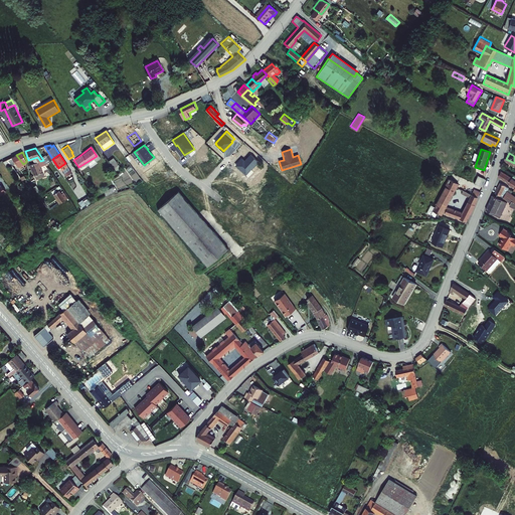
[(235,165),(246,174),(259,161),(250,154),(244,160),(241,158),(235,165)]
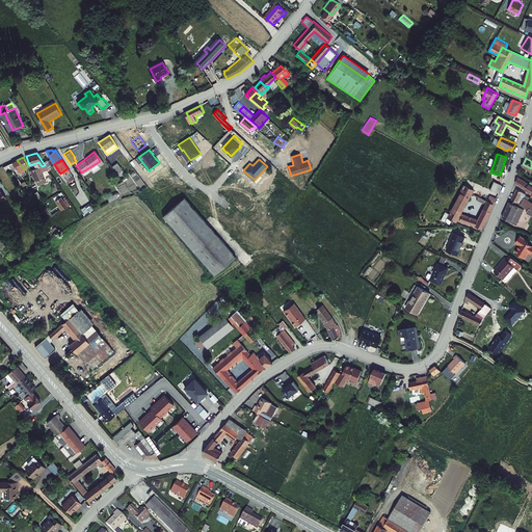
[(17,160),(8,163),(12,169),(17,167),(20,173),(24,169),(17,160)]
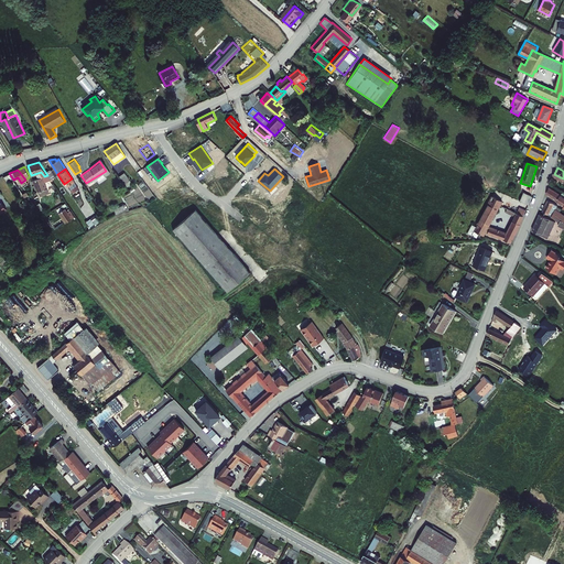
[(126,174),(121,177),(127,185),(131,182),(126,174)]
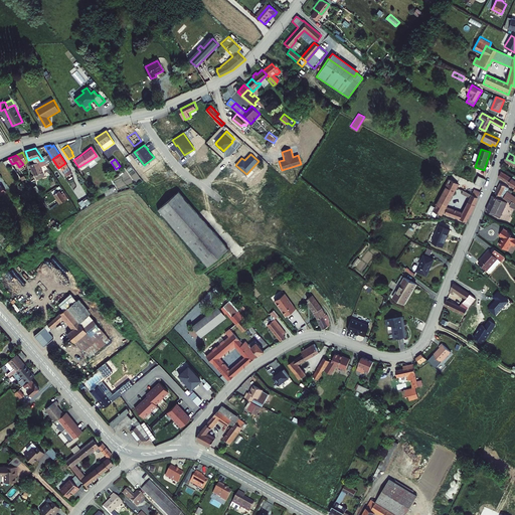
[(40,161),(30,165),(34,175),(35,175),(36,178),(44,175),(40,166),(46,164),(45,164),(43,160),(40,161)]
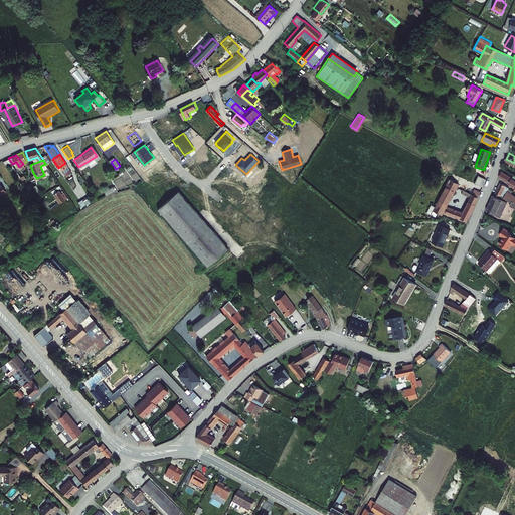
[(67,166),(65,163),(58,168),(60,171),(62,169),(66,176),(70,174),(65,167),(67,166)]
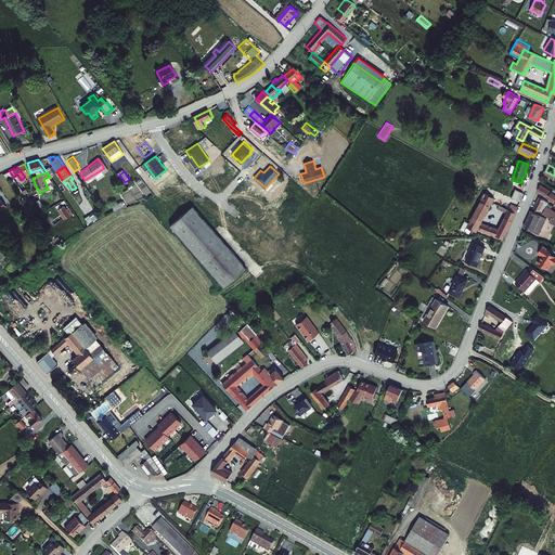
[(552,191),(541,183),(539,190),(549,195),(552,191)]
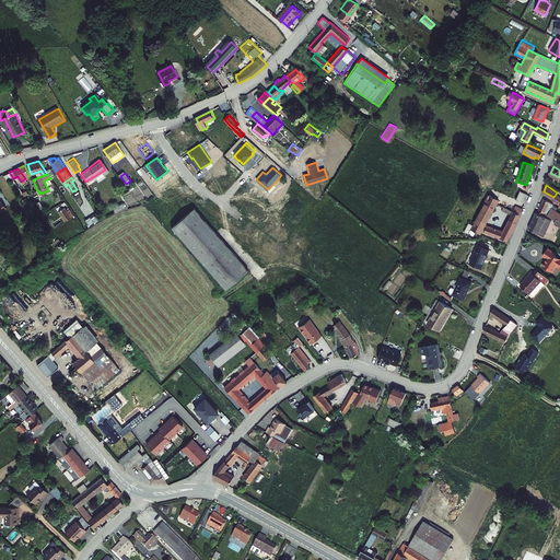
[(528,195),(520,190),(516,198),(524,202),(528,195)]
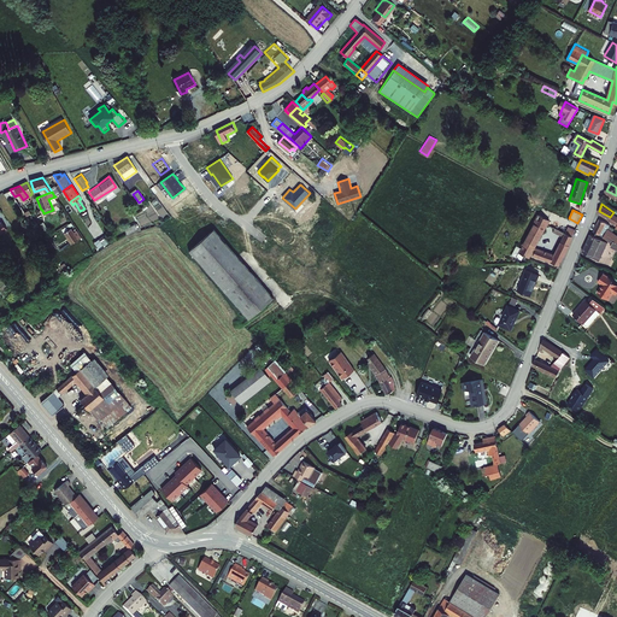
[(548,218),(540,213),(517,256),(522,259),(524,254),(528,257),(548,218)]
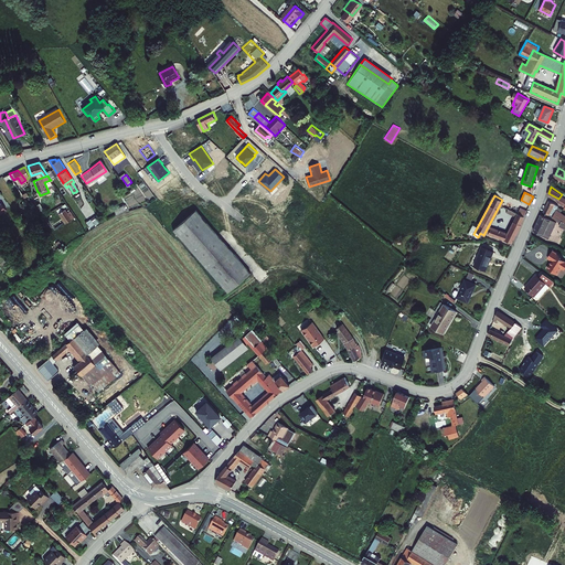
[(550,200),(544,211),(557,216),(557,214),(562,216),(564,219),(564,212),(558,208),(556,208),(558,203),(550,200)]
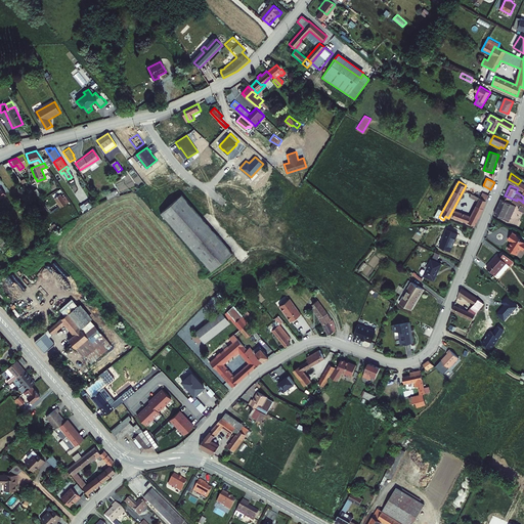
[(489,194),(478,189),(476,194),(486,200),(489,194)]
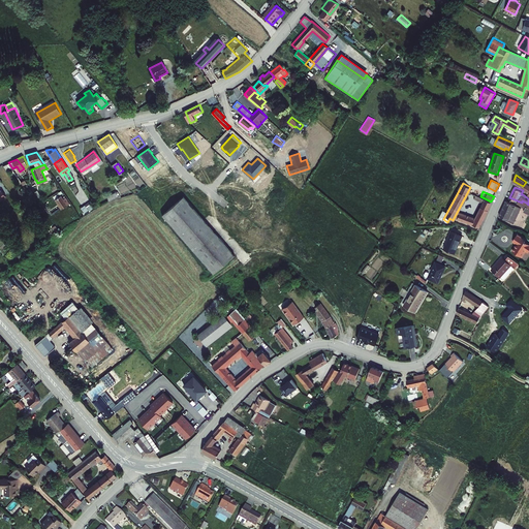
[(61,195),(56,199),(61,209),(69,204),(67,199),(64,200),(61,195)]
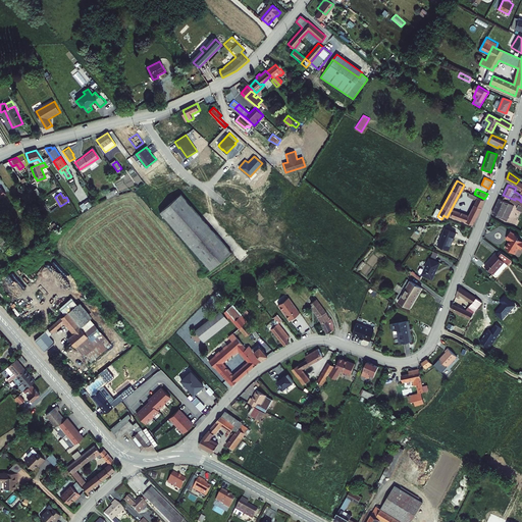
[(469,216),(454,211),(451,216),(473,224),(484,199),(474,194),(470,193),(469,196),(475,199),(475,198),(477,199),(469,216)]
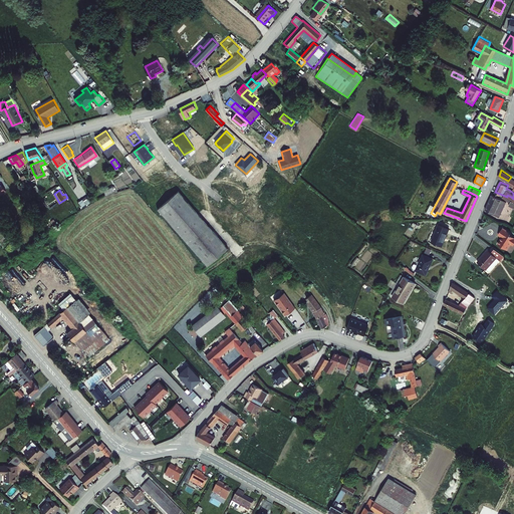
[(179,191),(172,196),(158,208),(206,265),(222,252),(227,248),(179,191)]
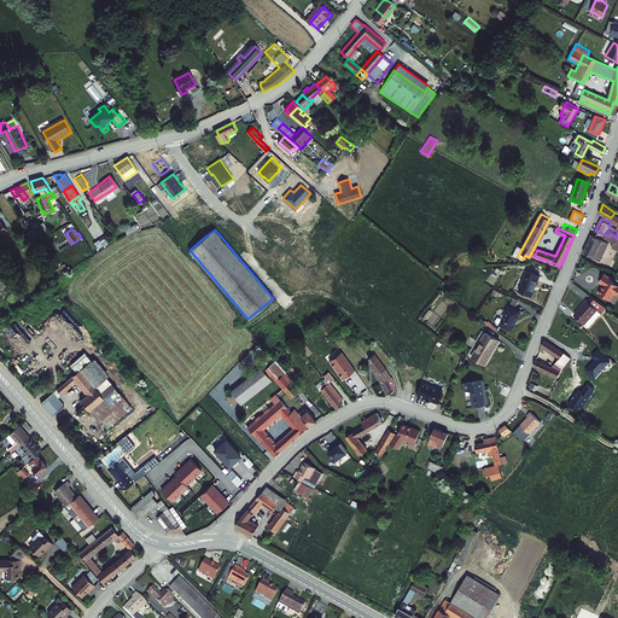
[(594,232),(590,242),(600,245),(599,249),(604,251),(605,248),(607,248),(611,240),(594,232)]
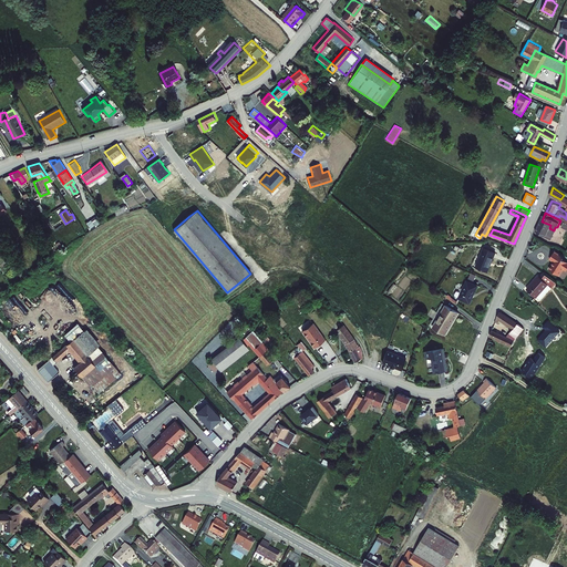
[(92,228),(102,220),(98,215),(88,222),(92,228)]
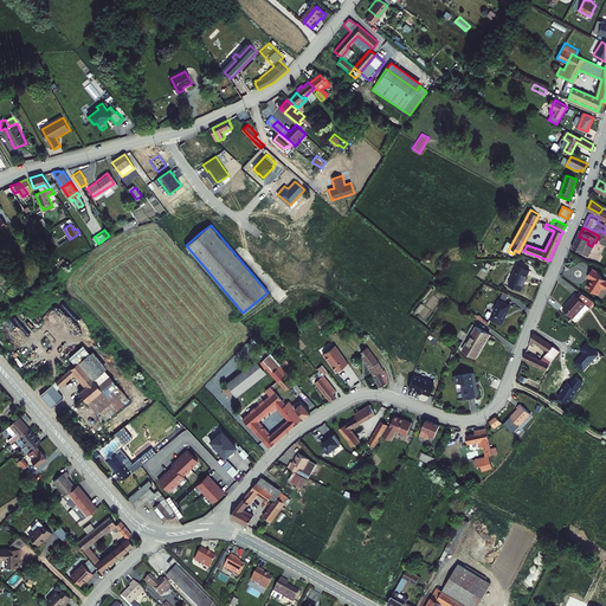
[(579,237),(575,245),(584,251),(592,253),(595,243),(593,243),(592,246),(587,244),(588,240),(579,237)]
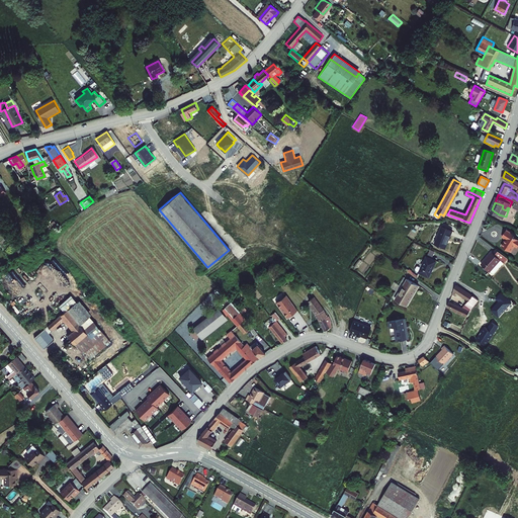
[(445,226),(444,225),(436,242),(447,246),(439,241),(445,226)]
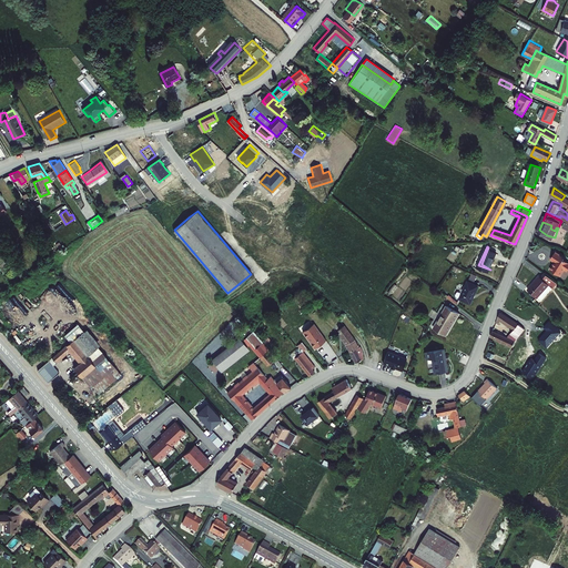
[(498,252),(488,247),(482,264),(490,270),(498,252)]
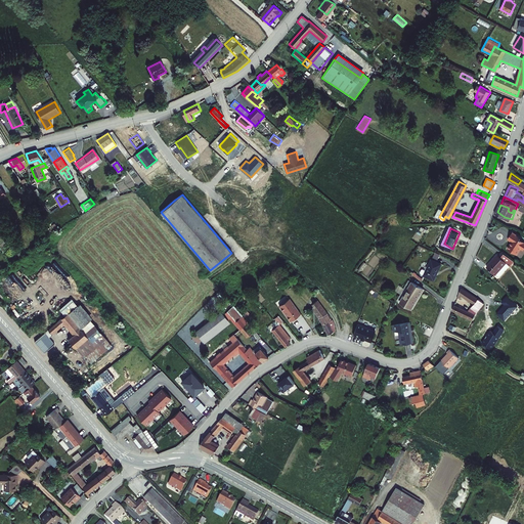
[(522,235),(513,230),(508,238),(512,242),(509,246),(518,252),(521,246),(523,247),(523,245),(523,238),(522,237),(521,236),(522,235)]
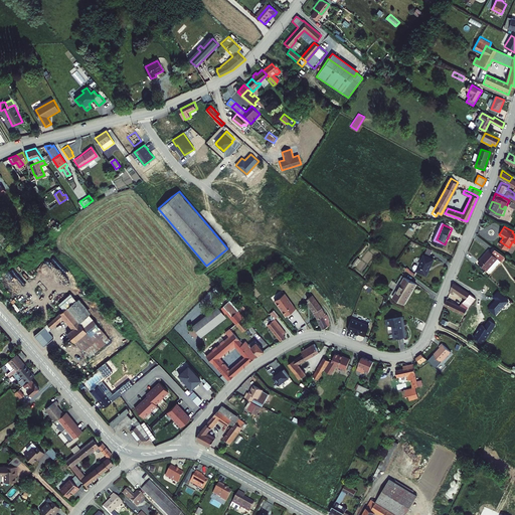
[(430,245),(425,253),(432,255),(435,248),(430,245)]
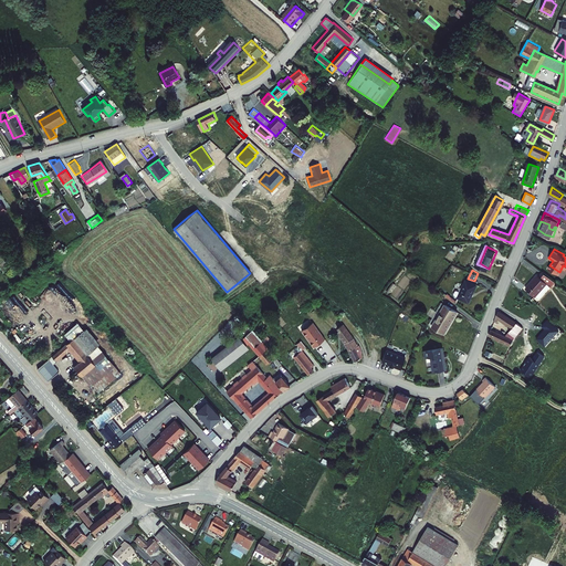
[(540,272),(528,286),(538,294),(549,281),(553,283),(556,279),(544,270),(541,273),(540,272)]
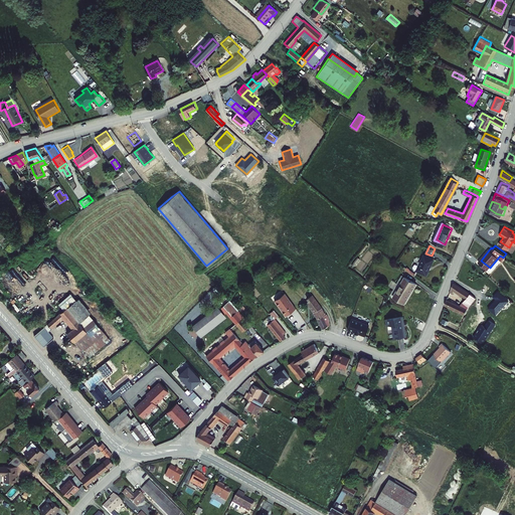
[(419,269),(419,270),(430,274),(437,258),(432,255),(425,253),(421,264),(417,263),(416,263),(415,267),(415,268),(419,269)]
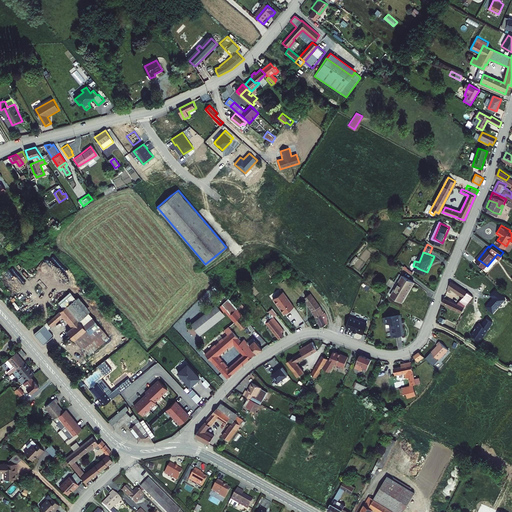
[(44,264),(50,258),(48,255),(41,261),(44,264)]
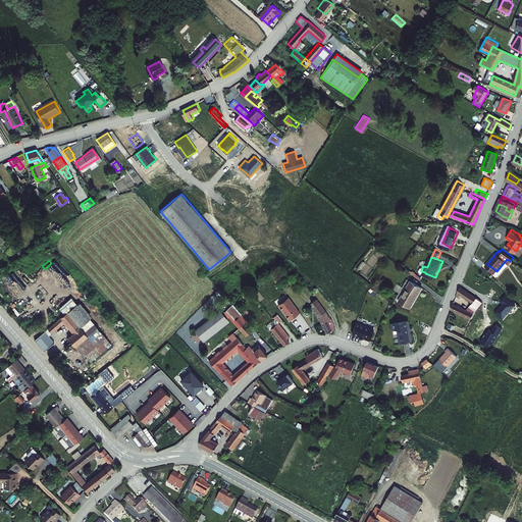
[(423,286),(412,280),(401,299),(412,306),(423,286)]
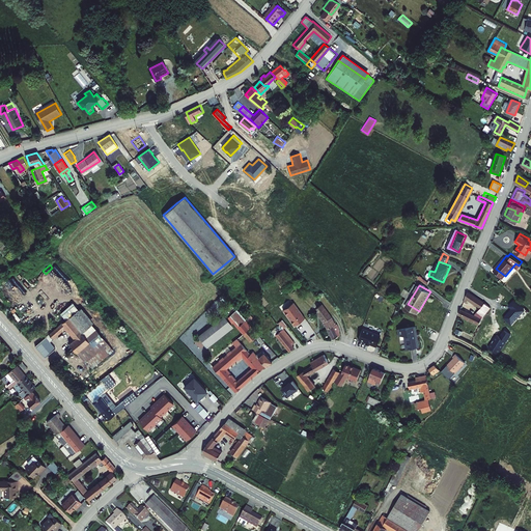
[(470,288),(467,298),(468,299),(469,296),(482,306),(479,309),(484,313),(492,305),(486,301),(486,302),(470,288)]
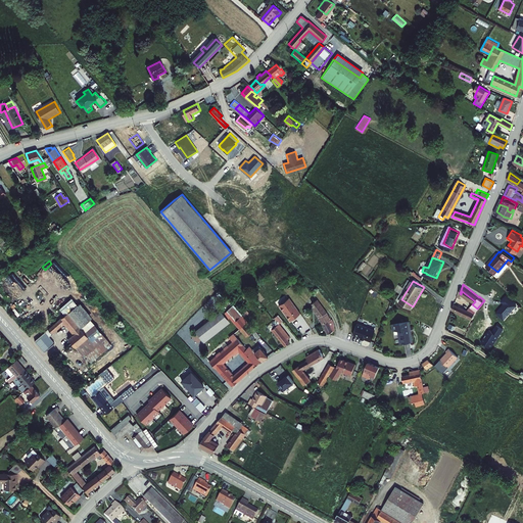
[(516,305),(506,296),(501,301),(503,304),(494,314),(504,321),(516,305)]
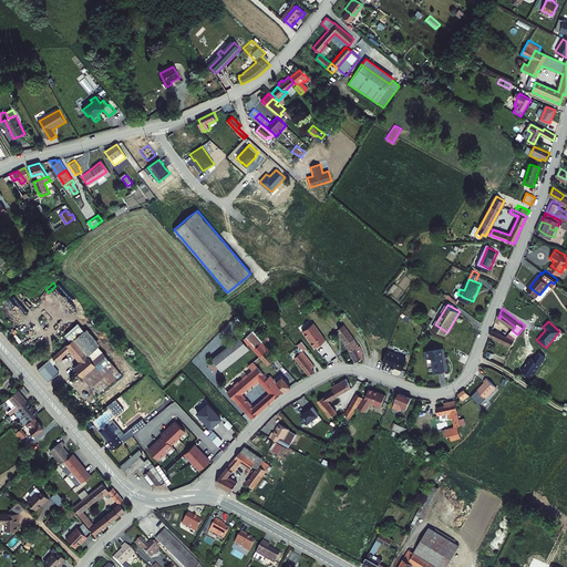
[(328,339),(316,322),(305,330),(317,347),(328,339)]
